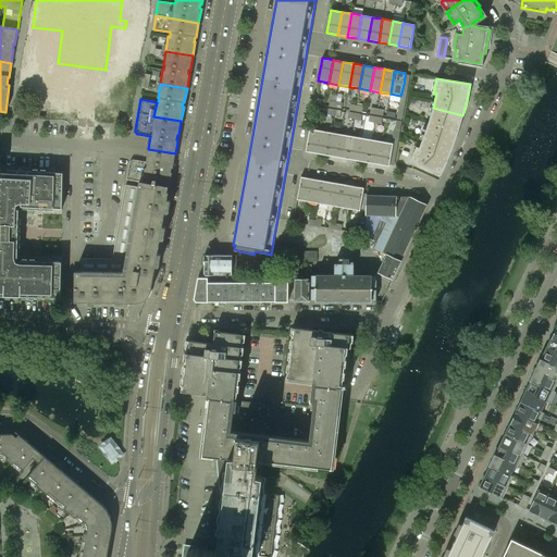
[(458,131),(462,115),(433,108),(429,121),(424,134),(454,146),(458,131)]
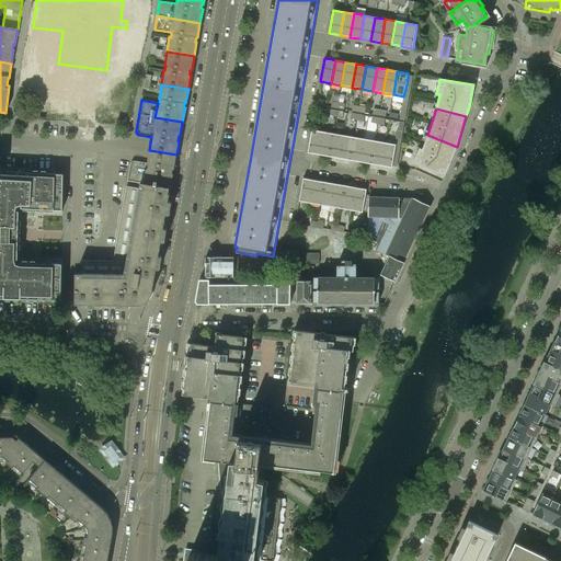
[(322,132),(311,129),(307,152),(318,155),(322,132)]
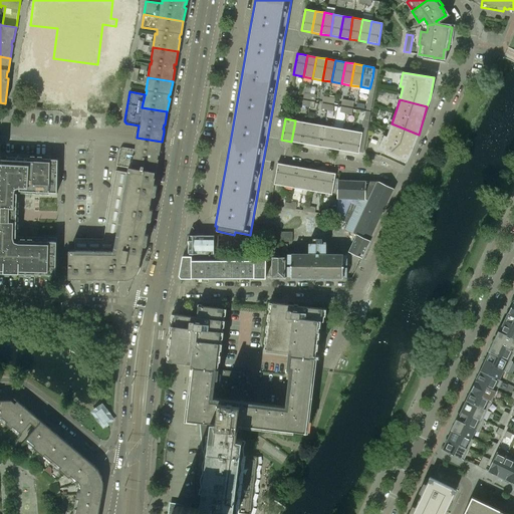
[(362,153),(368,120),(364,119),(362,133),(358,152),(362,153)]
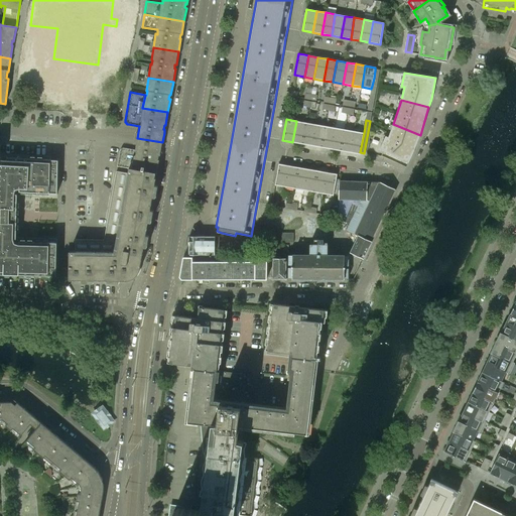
[(306,123),(296,121),(292,142),(302,144),(306,123)]
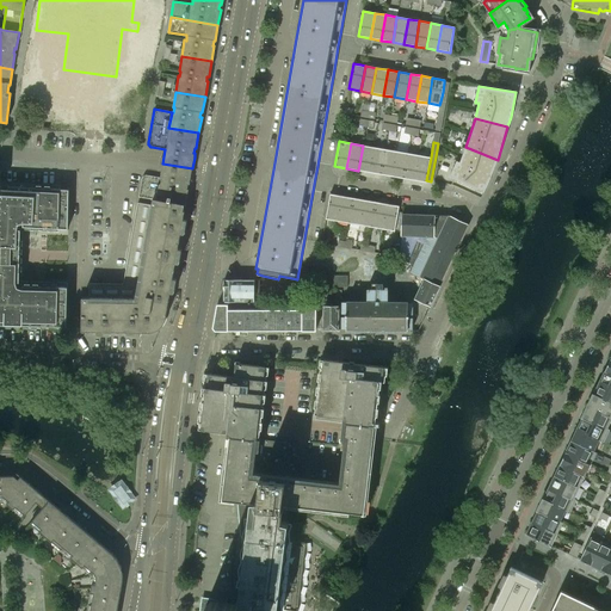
[(374,147),(363,146),(358,171),(369,172),(374,147)]
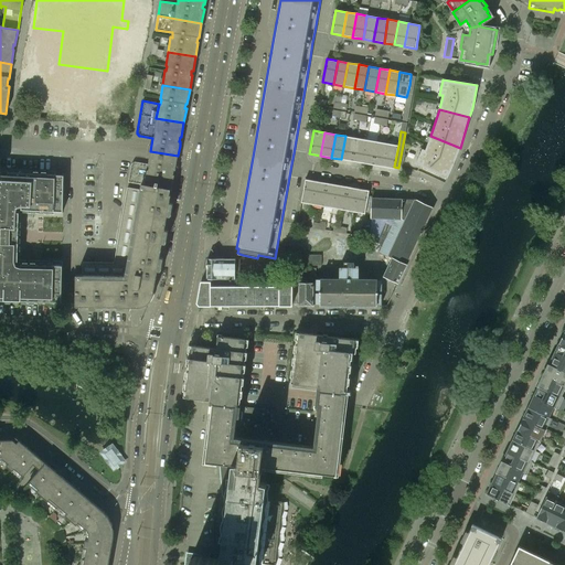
[(356,138),(345,136),(341,159),(352,161),(356,138)]
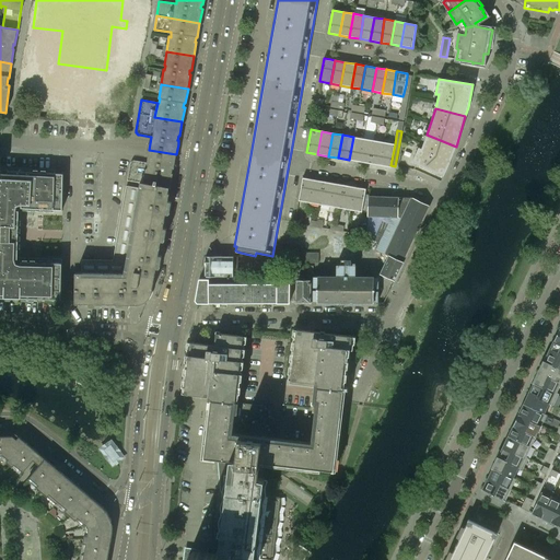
[(451,160),(456,147),(427,135),(421,148),(418,147),(411,161),(443,176),(451,160)]
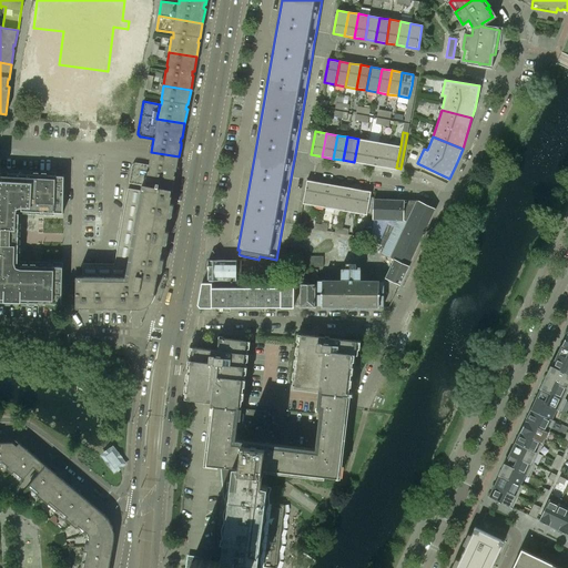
[(368,141),(358,139),(354,162),(364,164),(368,141)]
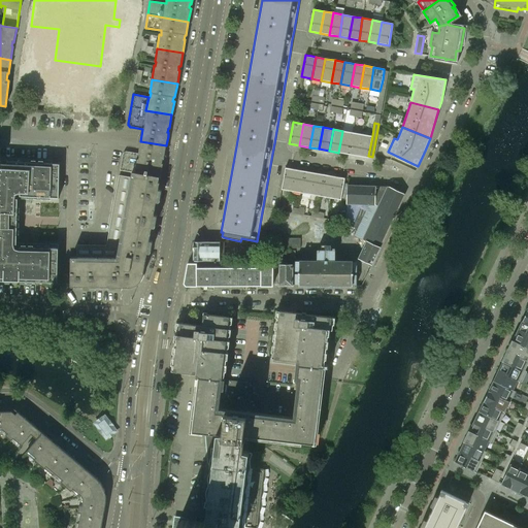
[(352,132),(342,131),(338,153),(349,154),(352,132)]
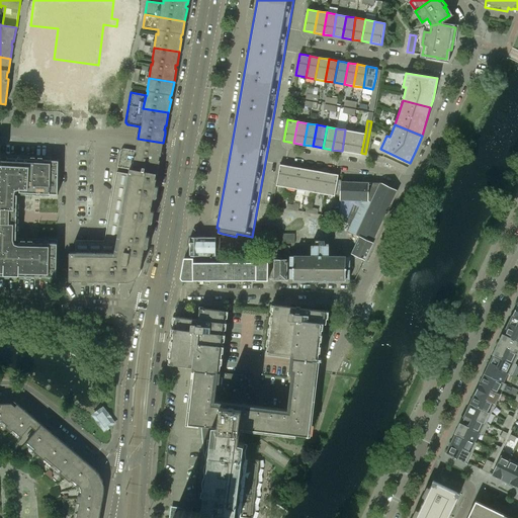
[(355,132),(345,130),(342,151),(351,153),(355,132)]
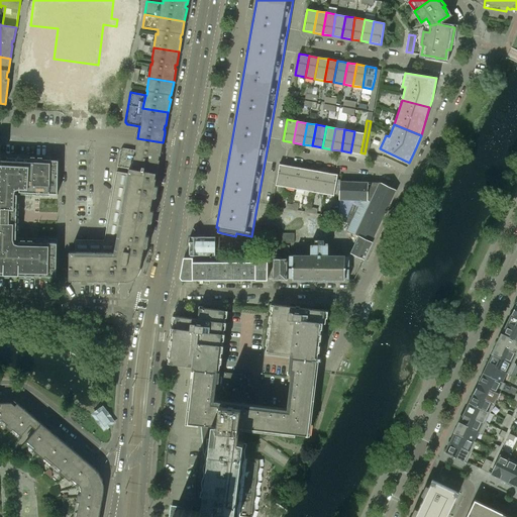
[(360,152),(365,133),(354,131),(350,152),(360,154),(360,152)]
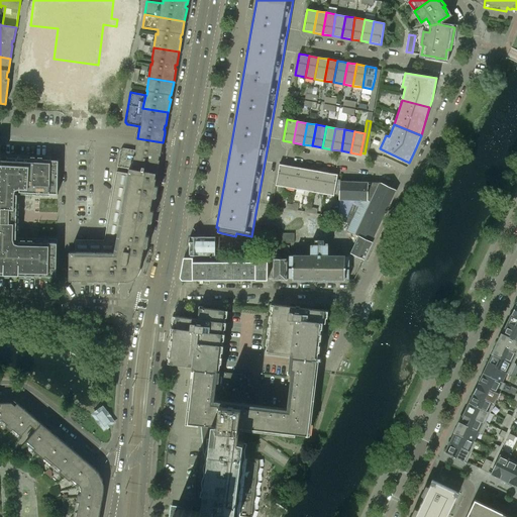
[(163,142),(137,138),(136,142),(135,150),(124,148),(123,148),(122,148),(121,149),(120,149),(120,150),(120,151),(117,167),(129,169),(128,174),(128,175),(131,175),(131,174),(156,178),(156,174),(157,174),(160,160),(159,160),(159,156),(161,156),(161,154),(162,147),(163,142)]
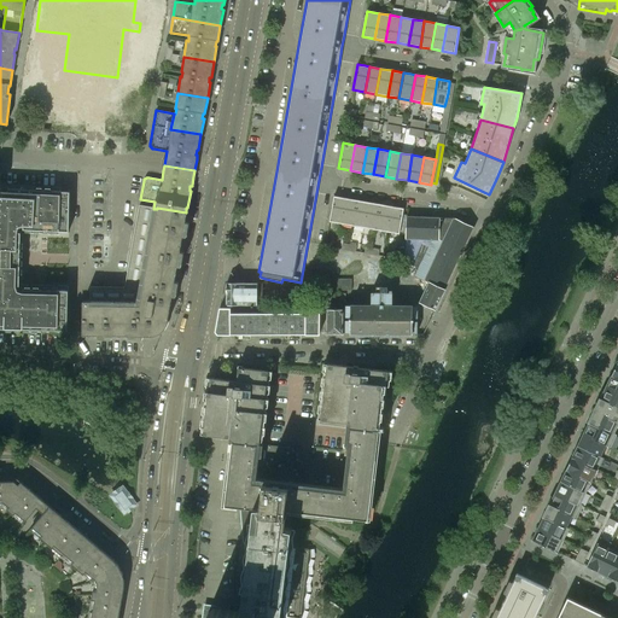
[(0,327),(7,328),(7,331),(12,331),(12,328),(16,328),(16,331),(21,331),(21,328),(24,328),(24,331),(29,331),(29,328),(33,328),(33,331),(38,332),(39,328),(41,330),(41,332),(47,332),(47,330),(50,330),(51,332),(56,332),(56,330),(68,330),(68,290),(57,290),(57,287),(51,287),(51,290),(48,290),(48,287),(42,287),(42,290),(40,290),(39,287),(34,286),(34,290),(30,289),(30,286),(25,286),(25,289),(22,289),(19,286),(19,285),(19,284),(22,283),(22,278),(19,278),(19,274),(22,274),(22,269),(19,269),(19,266),(21,251),(21,248),(23,248),(23,243),(21,243),(21,240),(21,239),(23,239),(23,234),(21,234),(21,232),(23,228),(25,229),(25,232),(31,232),(31,229),(34,229),(34,232),(40,232),(40,229),(44,229),(44,232),(48,233),(48,231),(52,231),(52,233),(57,233),(57,231),(59,231),(69,231),(70,192),(60,191),(51,191),(51,188),(46,188),(45,191),(42,190),(42,187),(38,187),(36,190),(34,190),(34,187),(28,187),(28,190),(24,190),(24,187),(19,186),(19,188),(16,188),(16,186),(11,186),(11,188),(0,187),(0,327)]
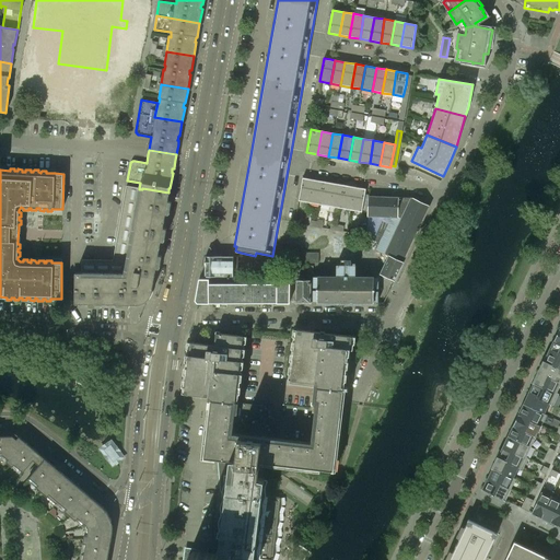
[(313,179),(308,178),(302,177),(299,200),(310,202),(313,179)]
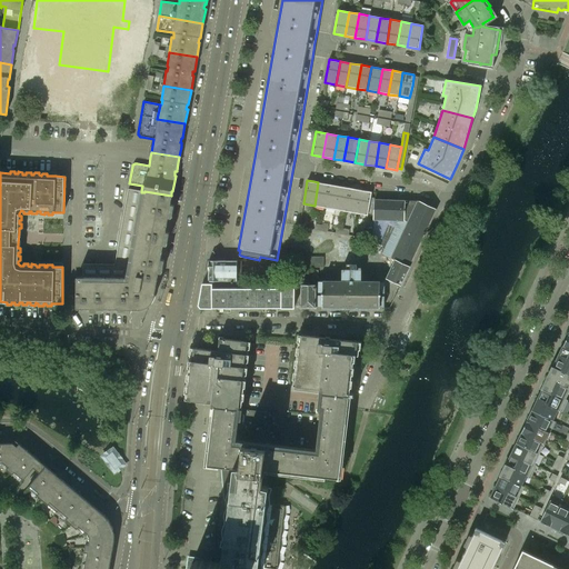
[(328,185),(322,183),(318,182),(315,206),(323,208),(328,185)]
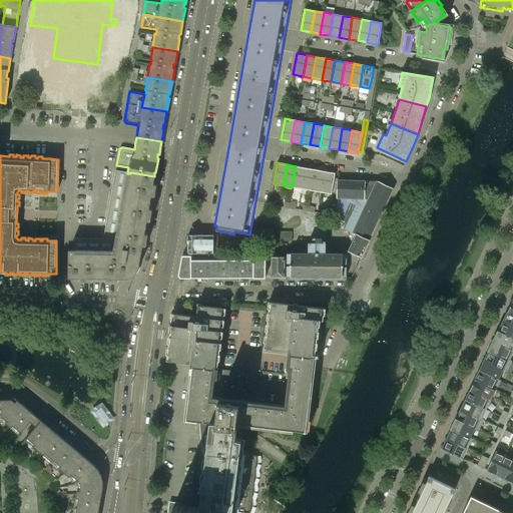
[(306,167),(296,166),(292,187),(302,189),(306,167)]
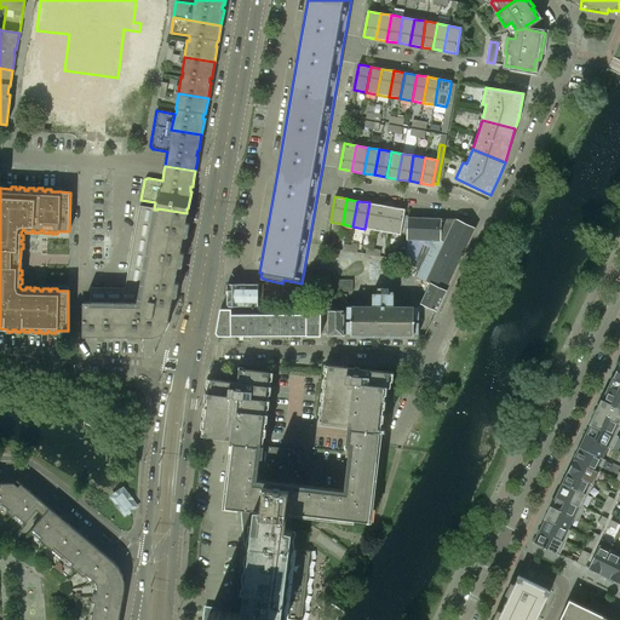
[(382,205),(369,202),(365,229),(377,230),(382,205)]
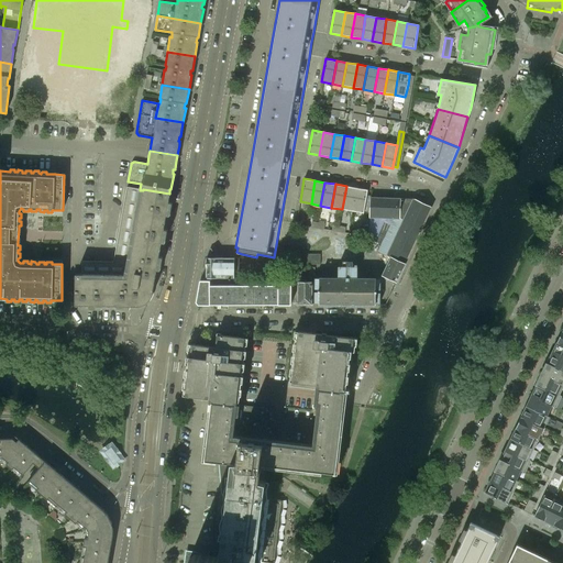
[(356,188),(346,186),(342,209),(352,211),(356,188)]
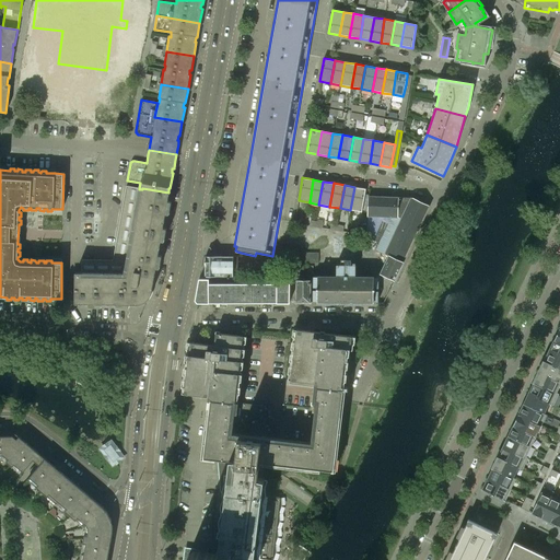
[(139,189),(139,188),(126,186),(113,260),(81,259),(81,272),(76,272),(74,303),(137,304),(141,304),(142,303),(147,301),(148,300),(149,299),(150,298),(150,295),(152,291),(170,194),(168,193),(142,188),(142,189),(139,189)]
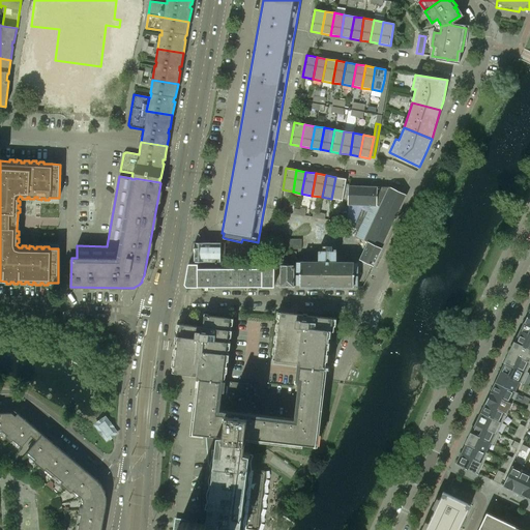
[(346,179),(335,177),(331,199),(342,201),(346,179)]
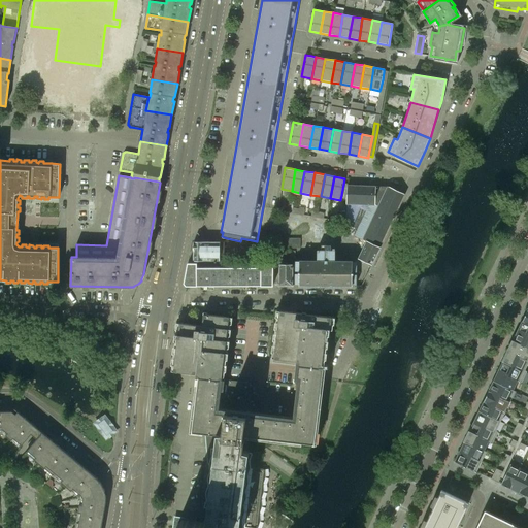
[(380,248),(404,194),(389,187),(348,185),(347,202),(369,203),(366,210),(357,229),(354,235),(367,241),(380,248)]
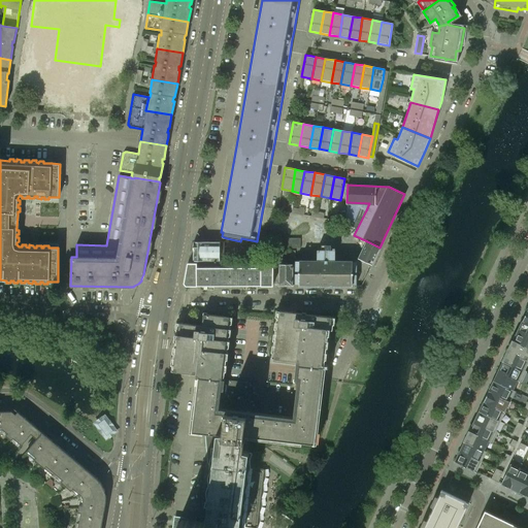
[(345,216),(345,224),(351,227),(360,207),(366,210),(369,203),(347,202),(347,207),(345,216)]
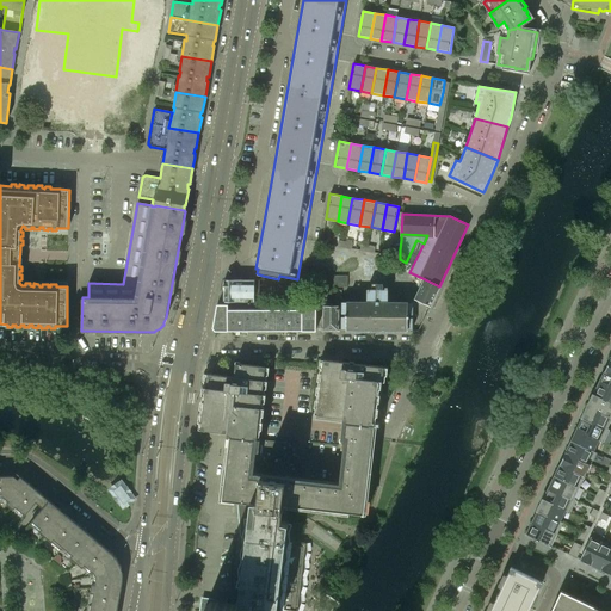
[(413,265),(424,244),(417,240),(406,263),(413,265)]
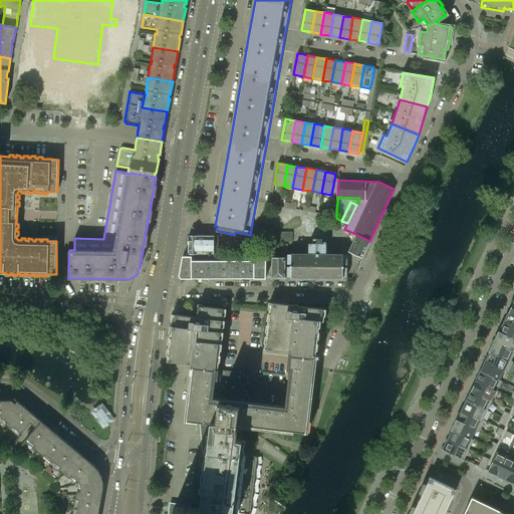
[(272,232),(272,242),(292,242),(292,232),(272,232)]
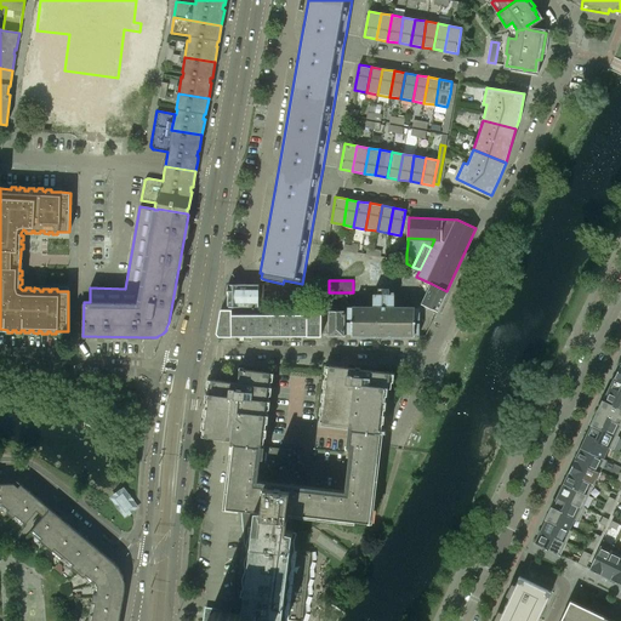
[(258,284),(228,284),(228,307),(257,307),(258,301),(263,301),(263,286),(258,286),(258,284)]
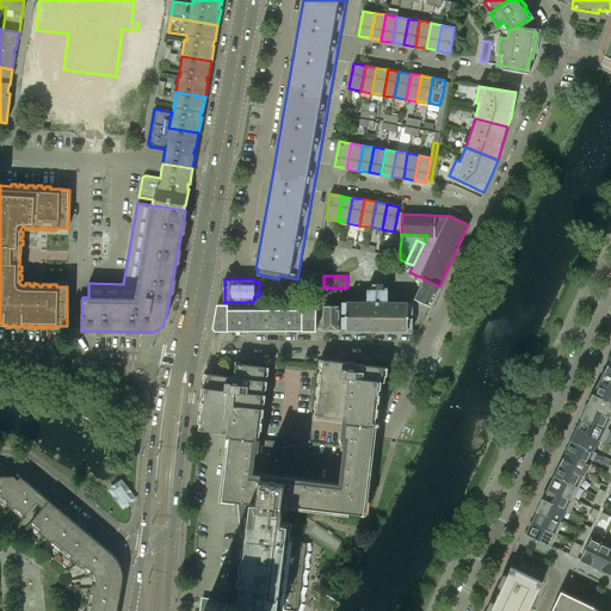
[(439,287),(425,279),(415,300),(430,306),(439,287)]
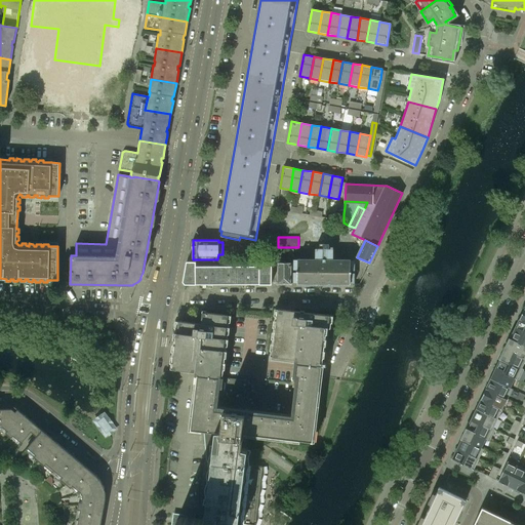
[(264,260),(264,242),(250,242),(250,260),(264,260)]
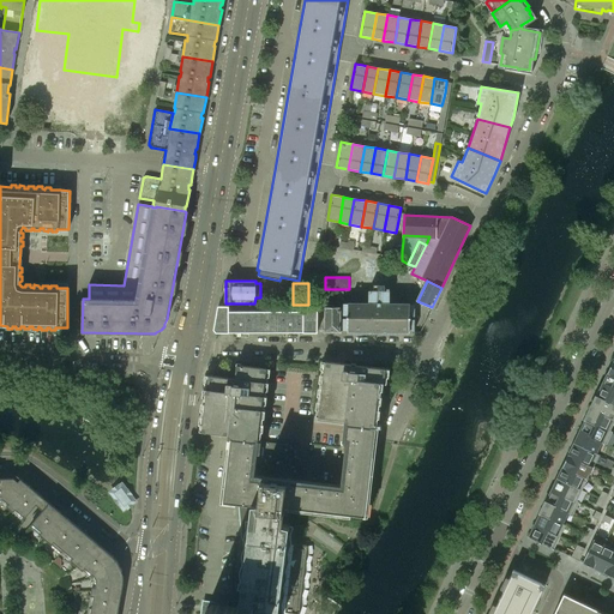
[(349,304),(343,304),(343,315),(347,315),(347,319),(343,319),(343,330),(348,330),(348,332),(369,332),(389,332),(409,332),(409,331),(414,331),(415,319),(409,319),(409,315),(415,315),(415,307),(413,305),(409,305),(409,302),(390,302),(390,290),(389,290),(389,289),(386,288),(386,290),(385,290),(385,284),(373,284),(373,290),(368,290),(368,302),(349,302),(349,304)]
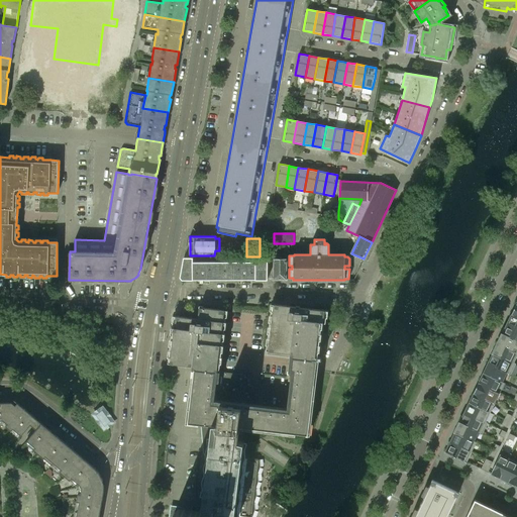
[(193,257),(184,257),(180,278),(182,280),(193,280),(200,280),(206,280),(213,280),(213,263),(193,263),(193,257)]
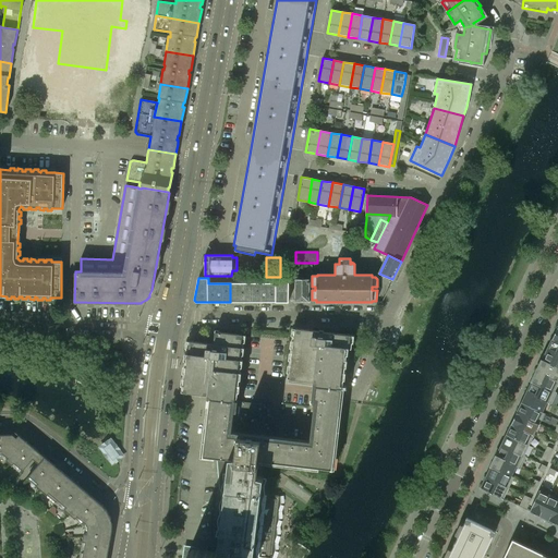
[(288,302),(289,278),(278,278),(278,282),(253,282),(253,302),(261,302),(268,302),(275,302),(288,302)]
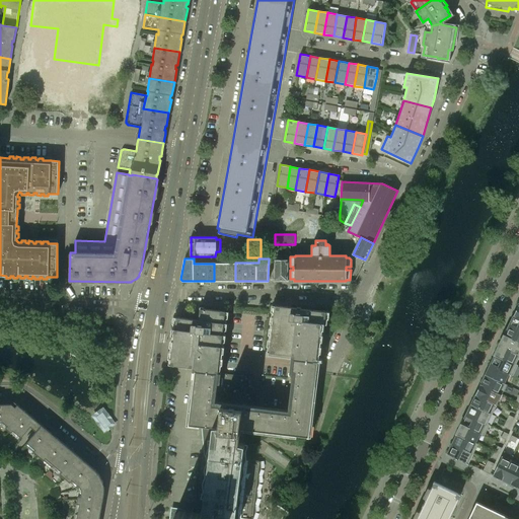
[(288,261),(275,260),(274,280),(288,280),(288,261)]
